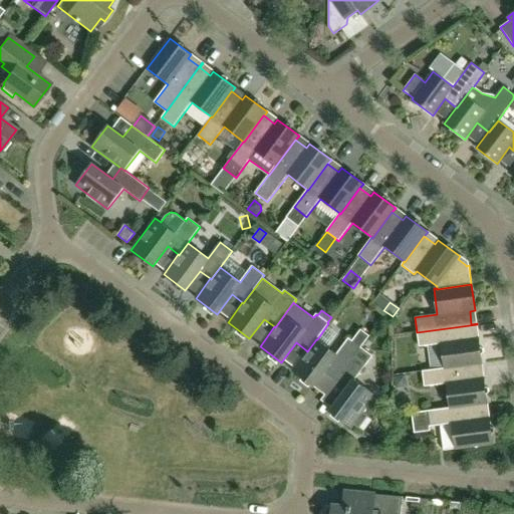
[(482,364),(479,337),(473,338),(472,325),(477,324),(417,332),(419,346),(441,343),(445,368),(477,364),(477,365),(482,364)]
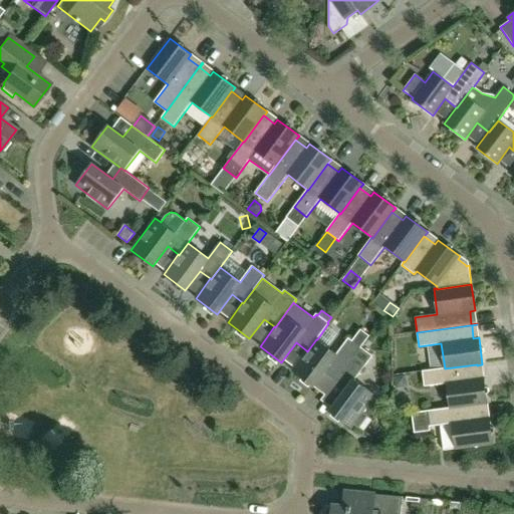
[(339,375),(360,347),(348,338),(336,354),(317,339),(316,339),(307,351),(306,350),(291,370),(313,387),(328,367),(339,375)]
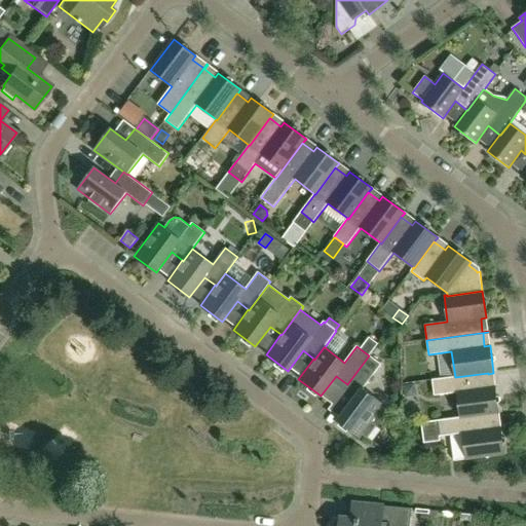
[(381,365),(369,355),(347,384),(337,398),(348,406),(337,421),(340,423),(338,425),(346,431),(348,429),(360,438),(362,434),(367,437),(375,425),(371,422),(384,405),(363,389),(381,365)]
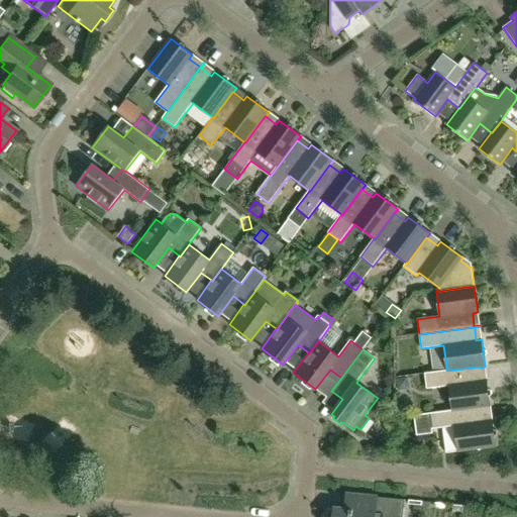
[(491,407),(487,380),(482,381),(480,368),(480,367),(447,371),(425,374),(427,389),(449,386),(452,410),(452,411),(485,407),(491,407)]
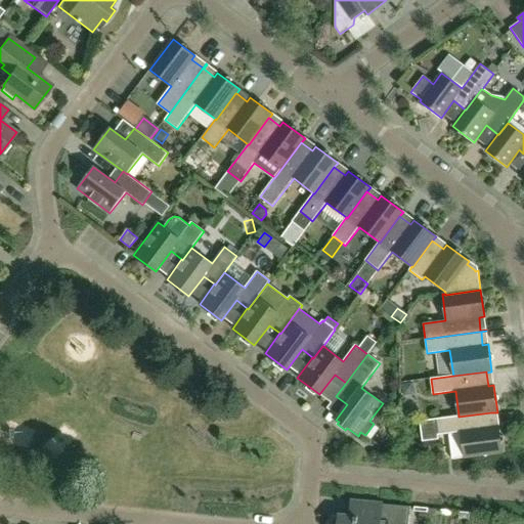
[(454,460),(503,452),(498,426),(493,426),(491,412),(459,417),(459,416),(420,421),(423,441),(438,439),(438,435),(450,433),(454,460)]
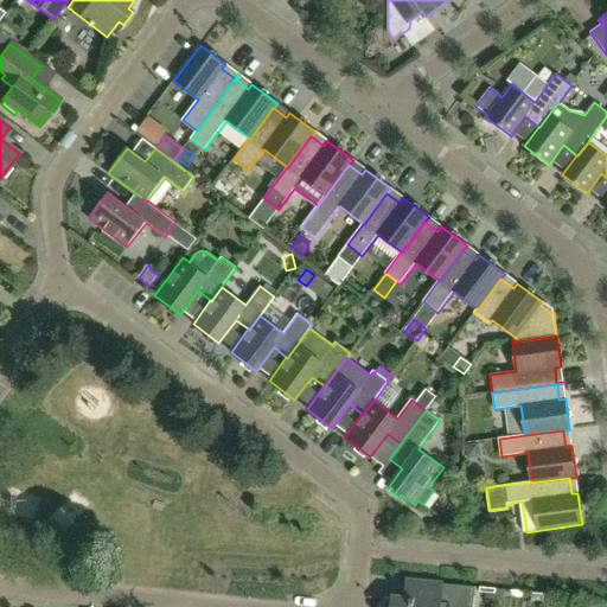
[(472,606),(475,587),(407,581),(406,598),(393,596),(393,600),(387,606),(472,606)]
